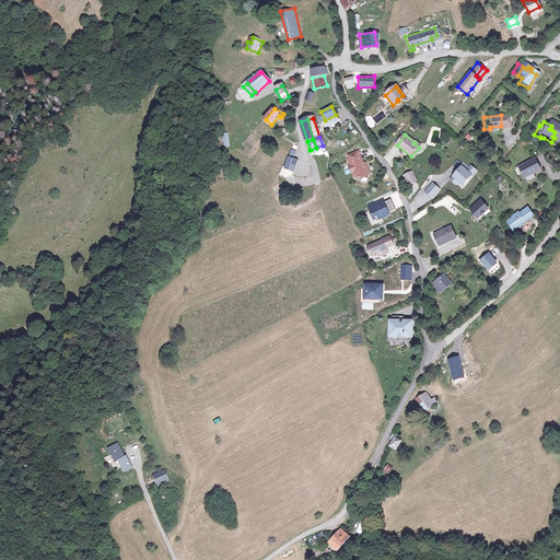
[(360,163),(356,155),(346,160),(343,161),(350,176),(357,178),(366,174),(361,163),(360,163)]
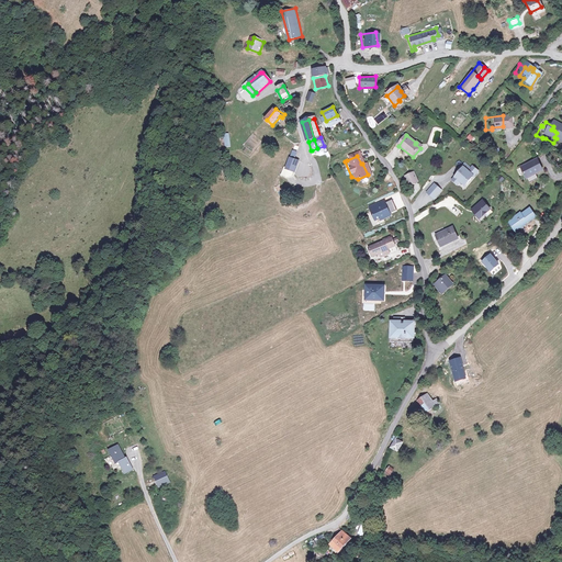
[(292,170),(296,161),(293,158),(290,157),(284,166),(292,170)]
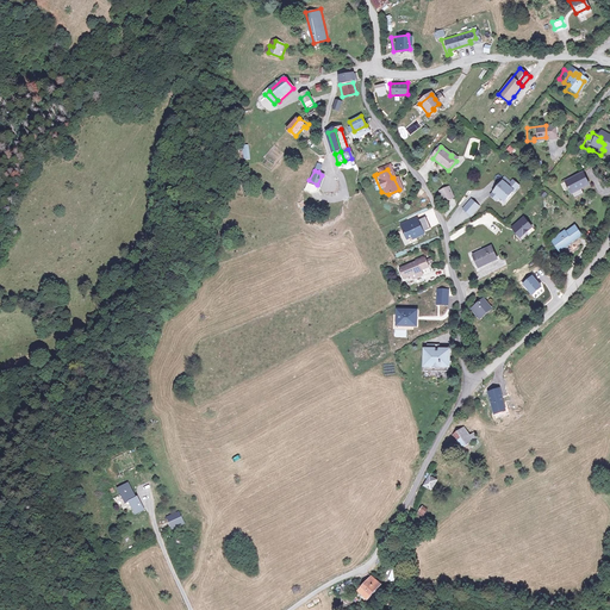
[(583,176),(566,185),(572,194),(579,190),(582,192),(590,187),(583,176)]
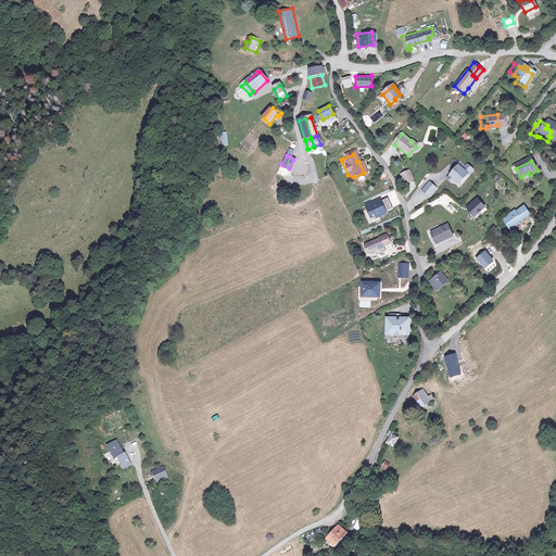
[(455,174),(450,180),(454,184),(456,181),(462,185),(468,175),(470,176),(474,171),(469,166),(467,168),(460,164),(454,173),(455,174)]
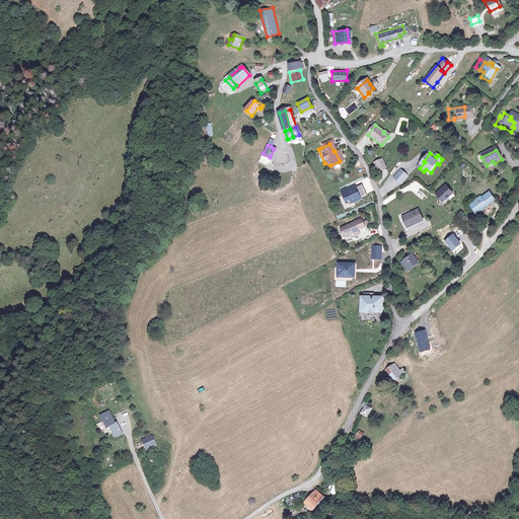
[(382,160),(374,164),(378,173),(386,169),(382,160)]
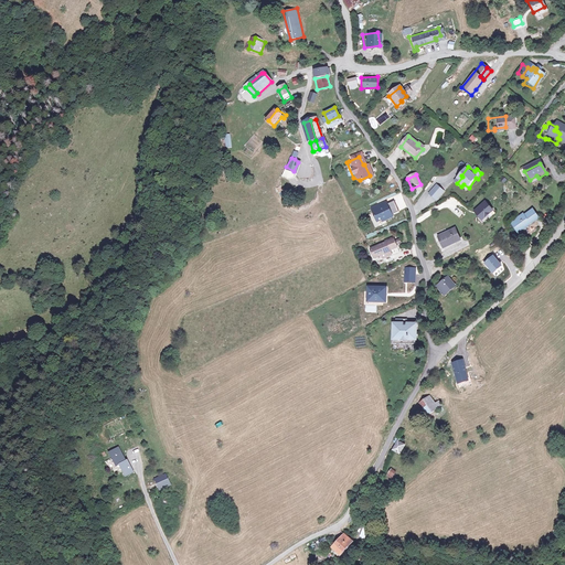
[(436,187),(430,195),(438,201),(445,192),(436,187)]
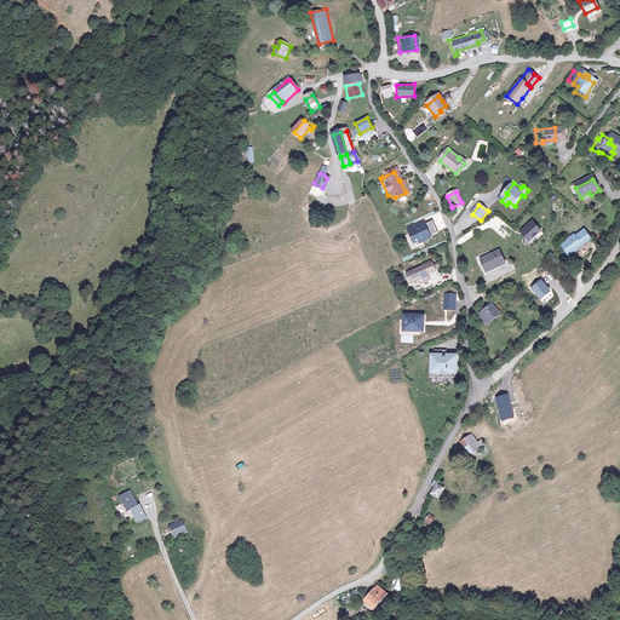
[(438,235),(432,220),(425,223),(424,219),(406,227),(413,246),(438,235)]
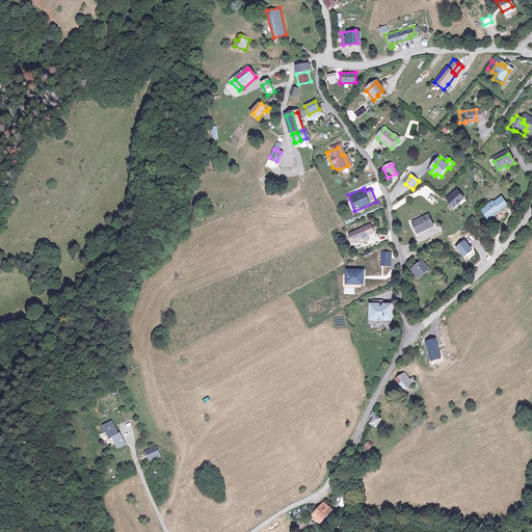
[(446,200),(448,202),(457,192),(456,190),(446,200)]
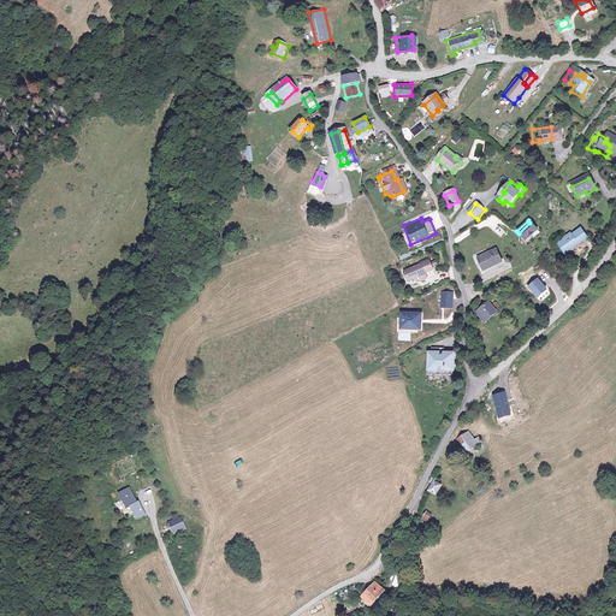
[(529,223),(519,234),(525,241),(537,230),(529,223)]
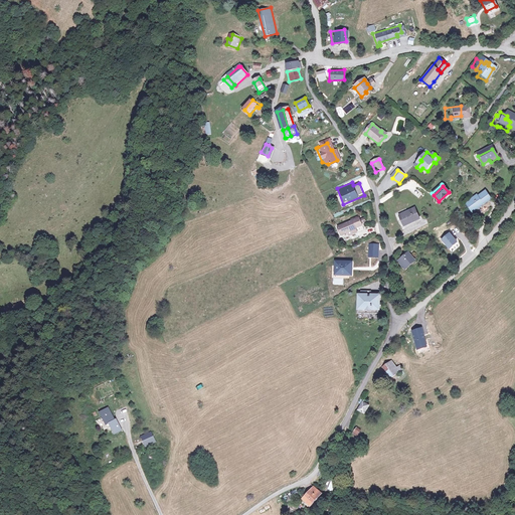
[(468,202),(475,210),(480,206),(481,207),(491,199),(484,191),(478,196),(476,195),(468,202)]
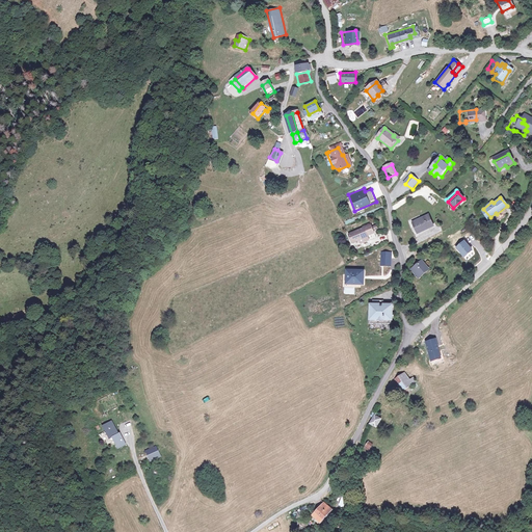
[(488,219),(490,217),(483,209),(481,211),(488,219)]
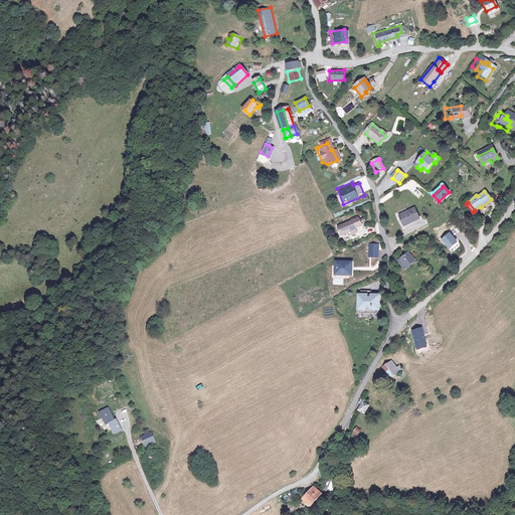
[(413,210),(401,216),(406,225),(418,219),(413,210)]
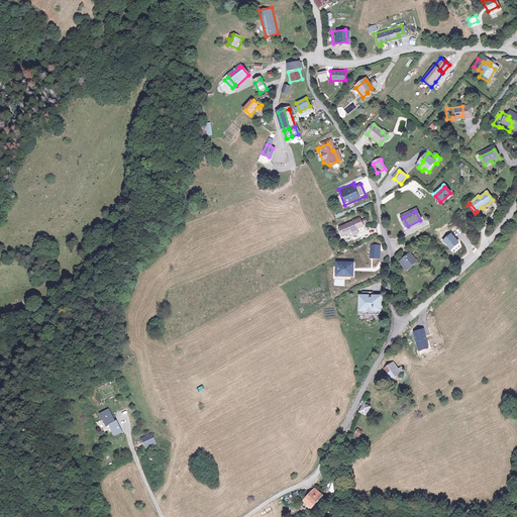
[(360,229),(356,222),(349,225),(335,231),(339,241),(353,234),(353,233),(360,229)]
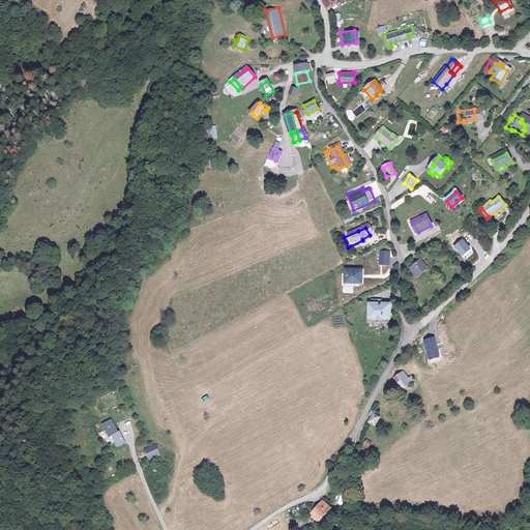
[(467,247),(465,245),(466,244),(463,241),(454,249),(458,253),(463,258),(470,251),(467,247)]
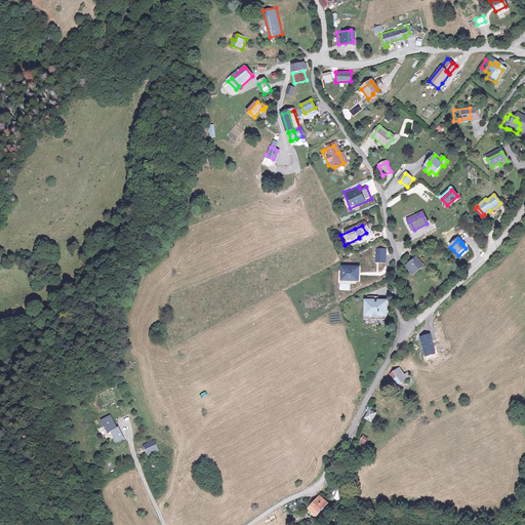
[(411,259),(403,267),(409,274),(417,267),(411,259)]
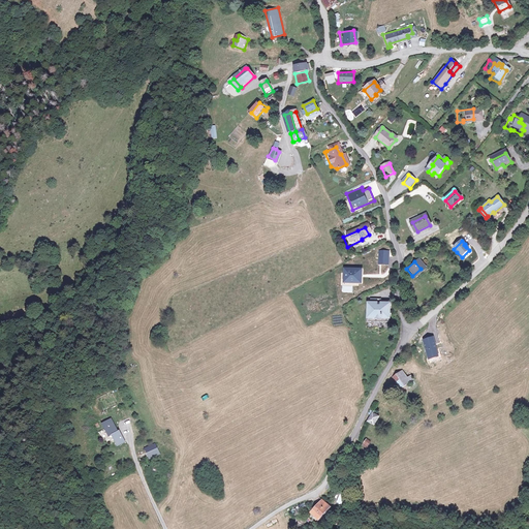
[(342,268),(342,283),(362,283),(362,267),(342,268)]
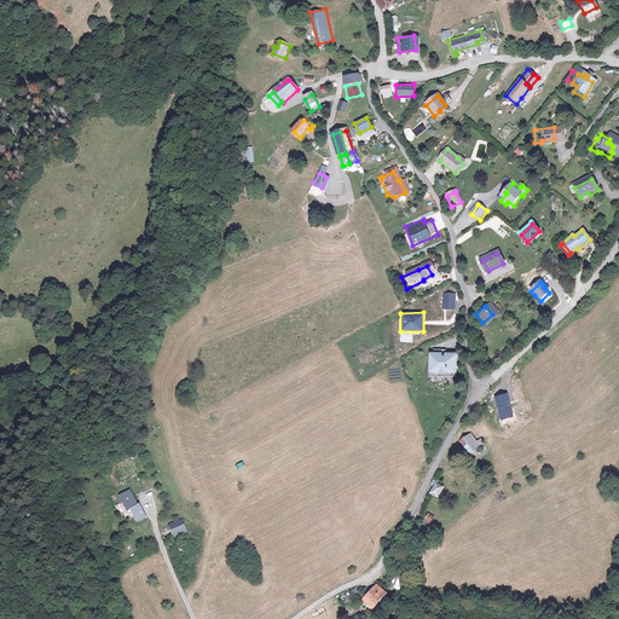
[(456,360),(431,359),(431,382),(456,382),(456,360)]
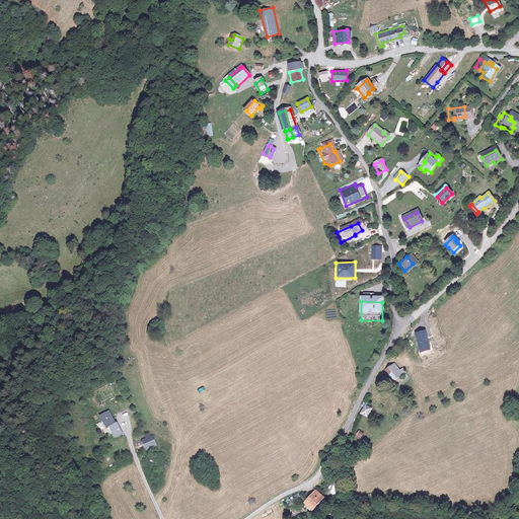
[(394,382),(406,374),(403,369),(400,371),(395,363),(386,370),(394,382)]
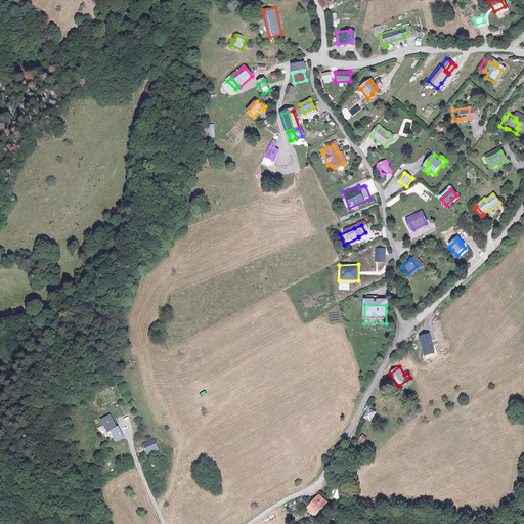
[(370,408),(368,415),(376,418),(380,409),(373,406),(374,404),(369,402),(367,407),(370,408)]
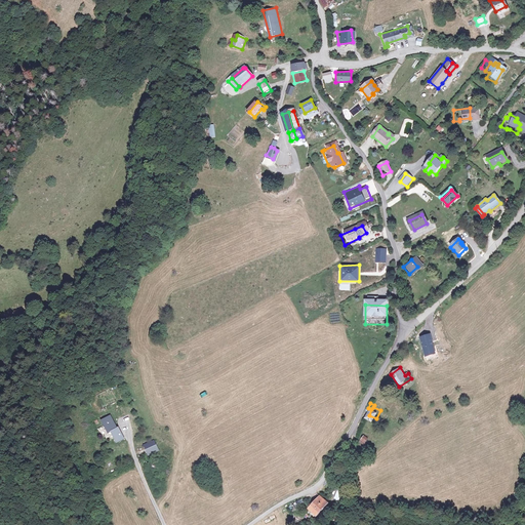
[(120,428),(118,429),(114,418),(104,421),(108,434),(112,432),(114,438),(112,439),(114,444),(124,440),(120,428)]
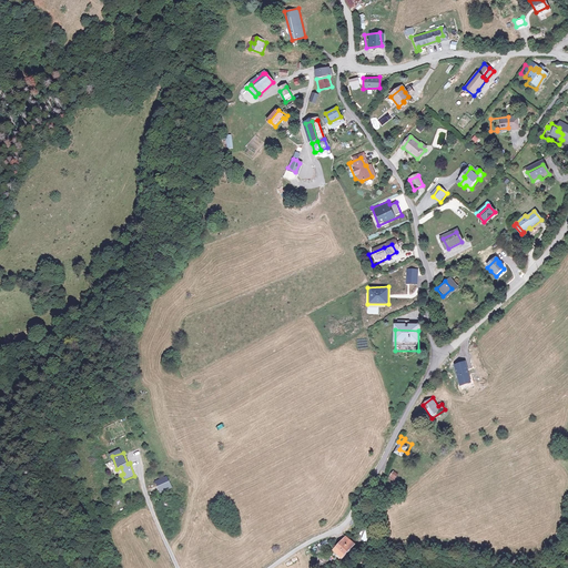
[(388,477),(394,482),(398,474),(393,470),(388,477)]
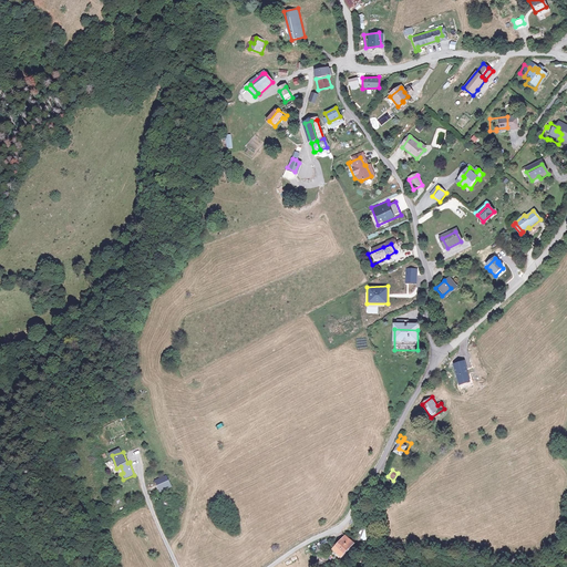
[(168,477),(158,482),(163,493),(173,488),(168,477)]
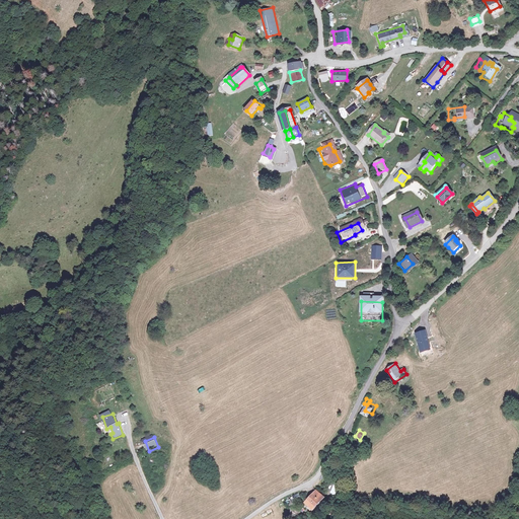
[(332,485),(329,493),(335,495),(339,487),(332,485)]
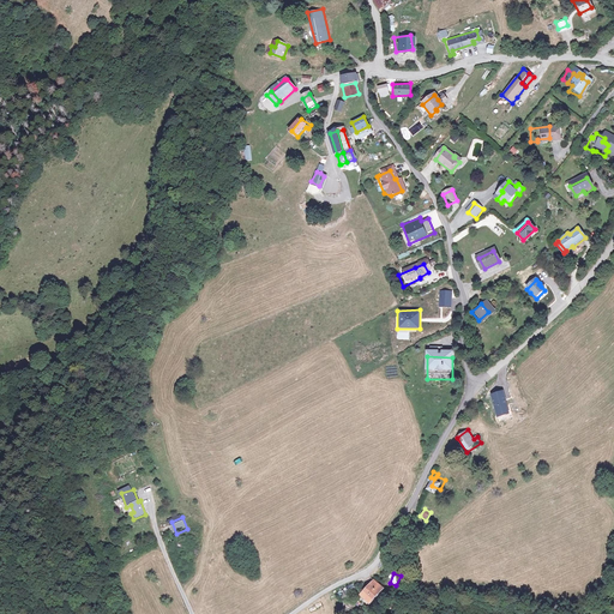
[(384,591),(374,584),(362,599),(371,606),(384,591)]
